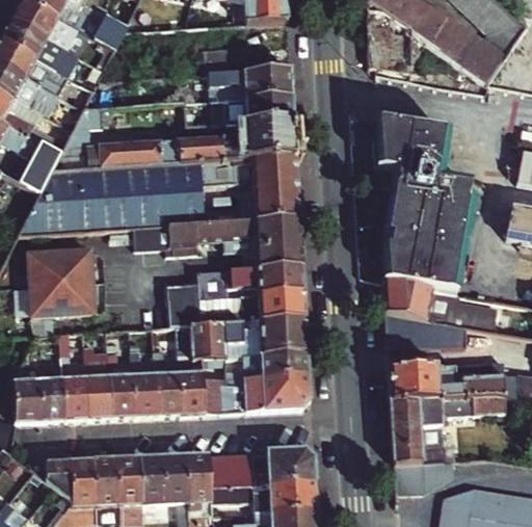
[(20,0),(9,19),(65,49),(69,43),(64,41),(68,33),(54,25),(57,19),(25,0),(20,0)]
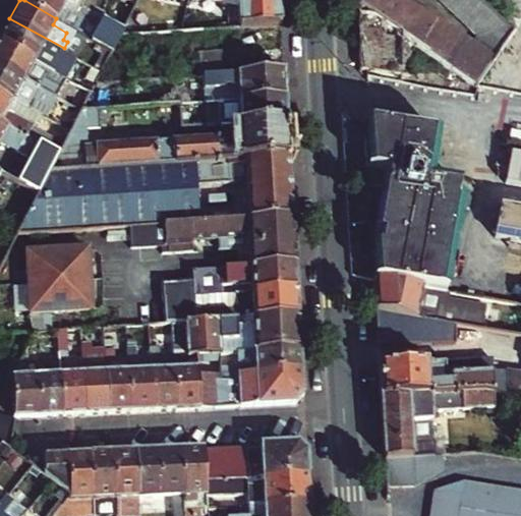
[(24,0),(56,18),(74,29),(81,15),(77,11),(64,2),(65,0),(24,0)]
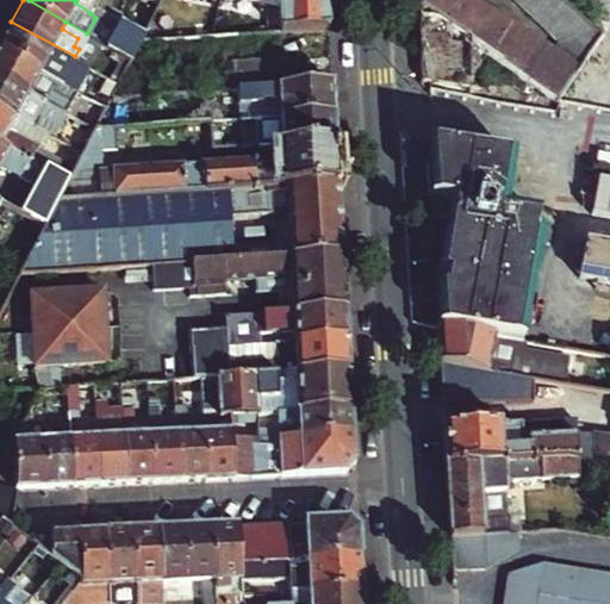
[(124,0),(123,10),(125,11),(122,17),(130,22),(132,17),(136,0),(124,0)]
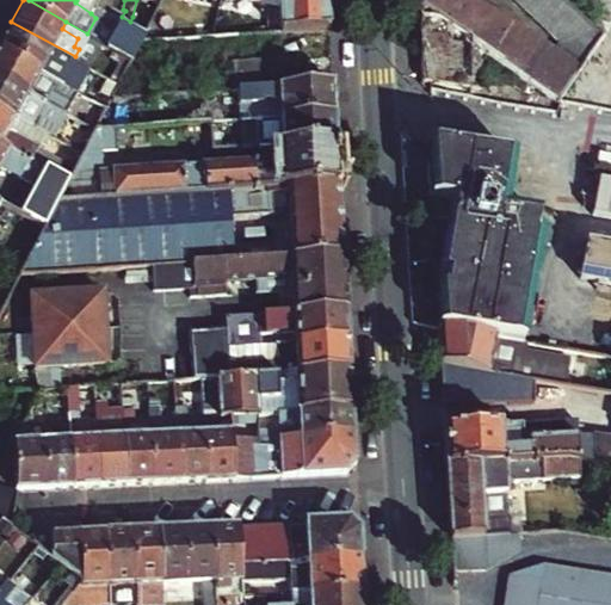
[(270,0),(271,8),(235,10),(236,30),(329,24),(327,0),(270,0)]
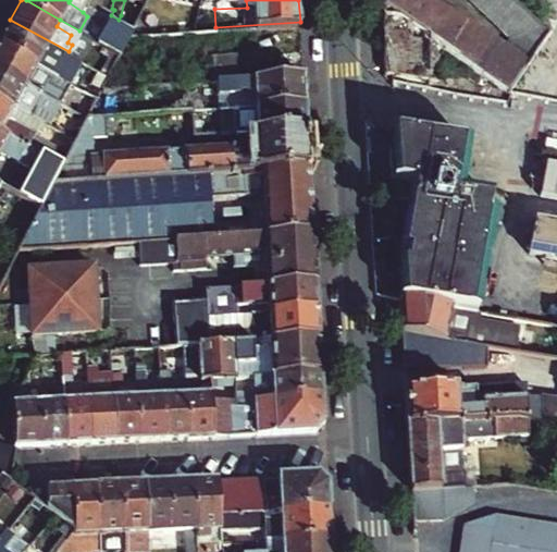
[(529,59),(505,43),(467,16),(437,0),(382,0),(382,2),(509,87),(529,59)]
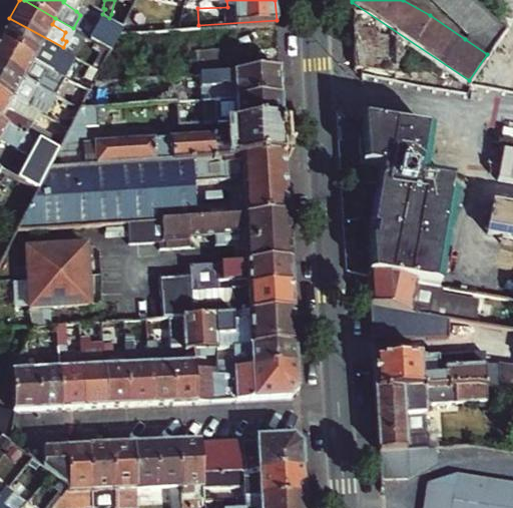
[(438,0),(471,30),(465,39),(487,54),(494,44),(505,27),(479,2),(477,0),(438,0)]
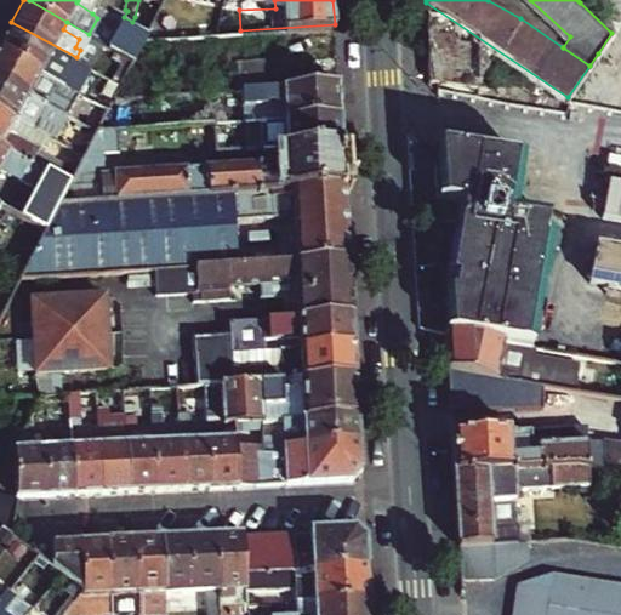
[(97,18),(89,34),(132,57),(147,30),(132,22),(124,17),(117,13),(98,4),(92,13),(97,18)]
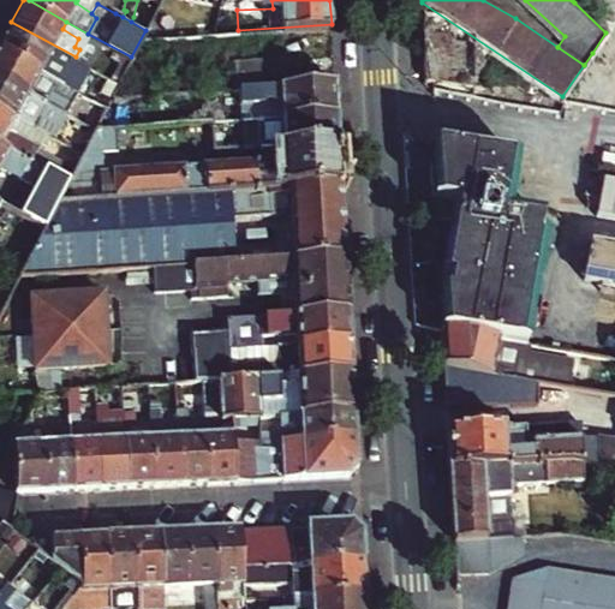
[(119,7),(115,13),(123,17),(126,11),(124,10),(119,7)]
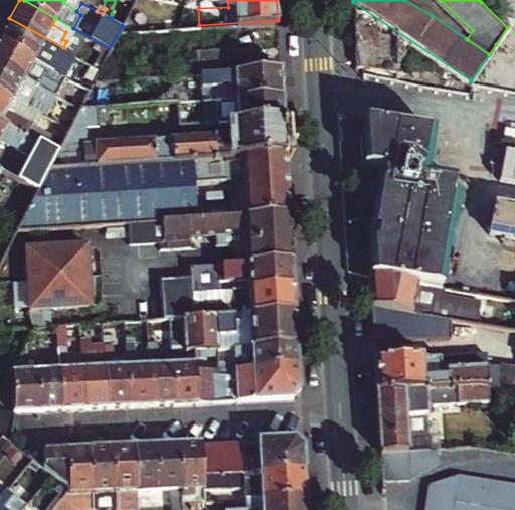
[(9,18),(0,33),(0,37),(34,56),(38,49),(52,57),(56,49),(60,52),(63,47),(9,18)]
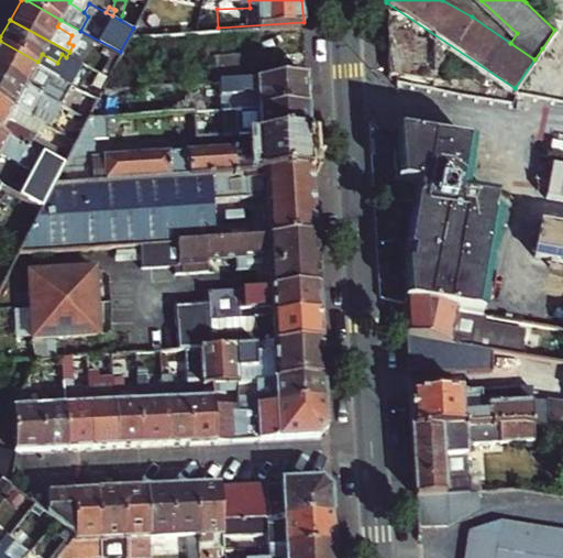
[(37,62),(0,41),(0,68),(46,94),(50,89),(44,87),(53,70),(37,62)]
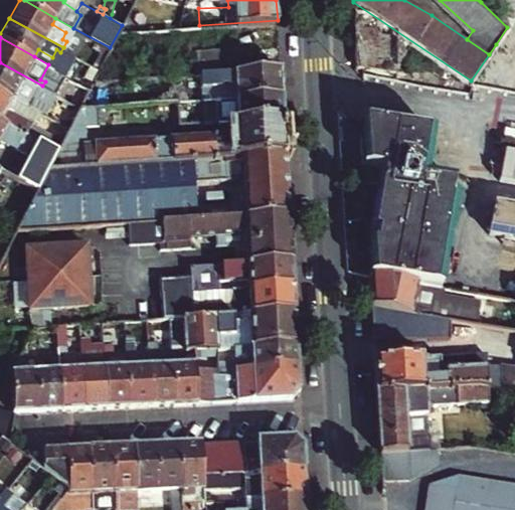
[(222,68),(219,45),(200,46),(202,70),(222,68)]
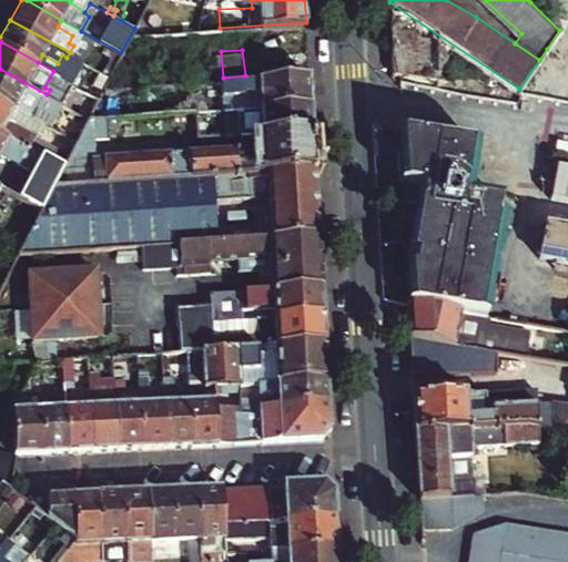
[(47,94),(0,69),(0,95),(14,104),(31,113),(39,98),(44,100),(47,94)]
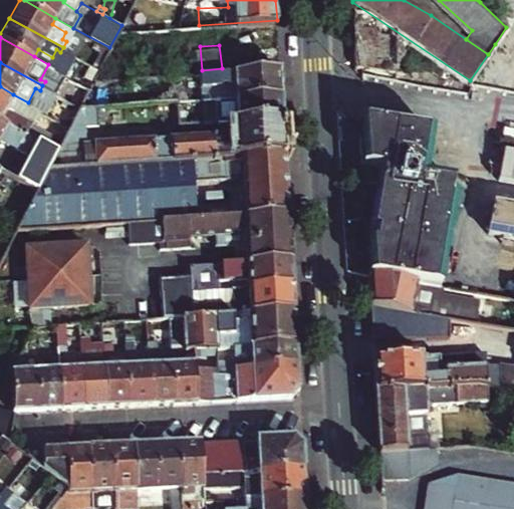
[(216,83),(217,94),(282,89),(280,64),(250,66),(225,68),(222,68),(202,70),(200,70),(201,81),(201,84),(216,83)]
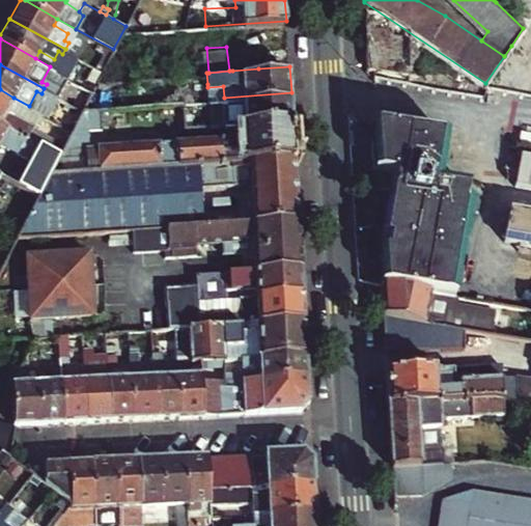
[(206,73),(188,74),(189,86),(207,84),(206,73)]
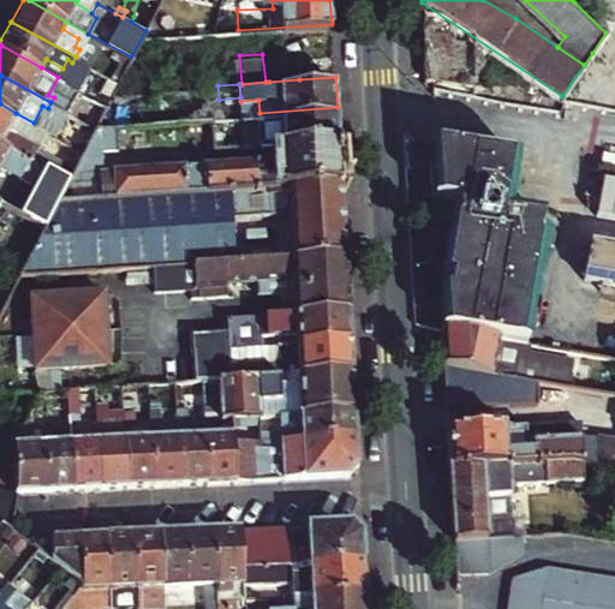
[(96,125),(107,105),(95,97),(83,120),(95,127),(96,125)]
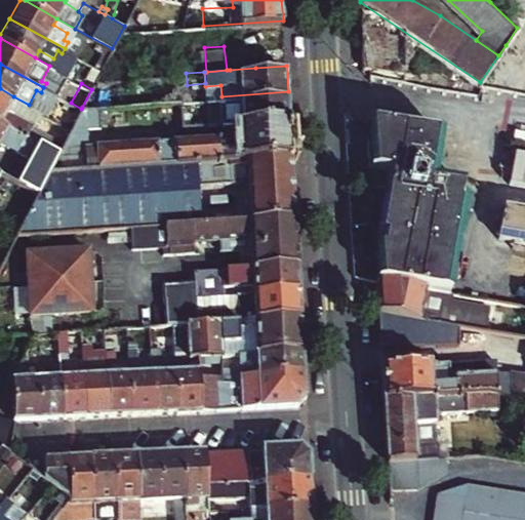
[(0,88),(0,118),(47,145),(52,134),(33,124),(35,120),(7,107),(13,96),(0,88)]
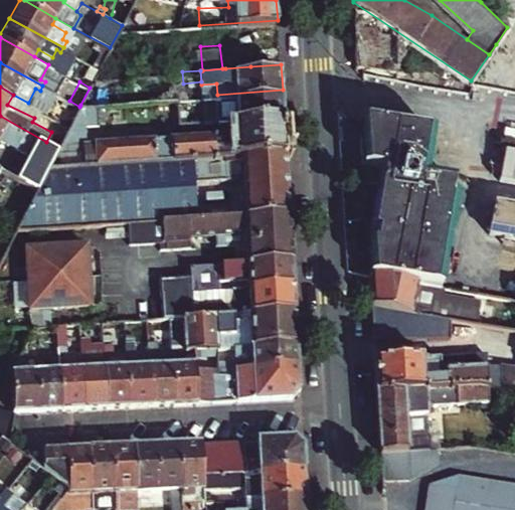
[(283,90),(217,95),(211,95),(212,110),(218,109),(219,119),(233,119),(284,115),(283,90)]
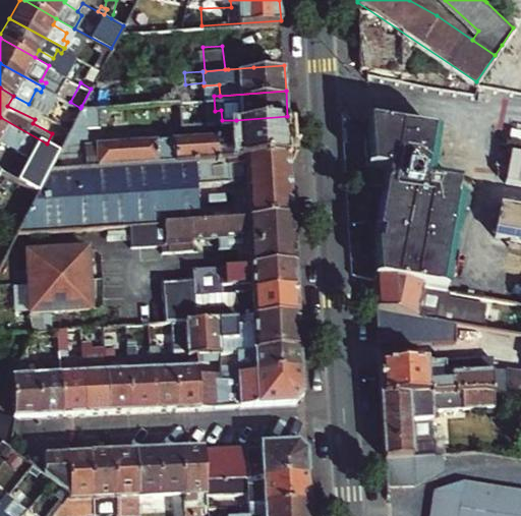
[(147,101),(101,104),(102,122),(148,118),(147,101)]
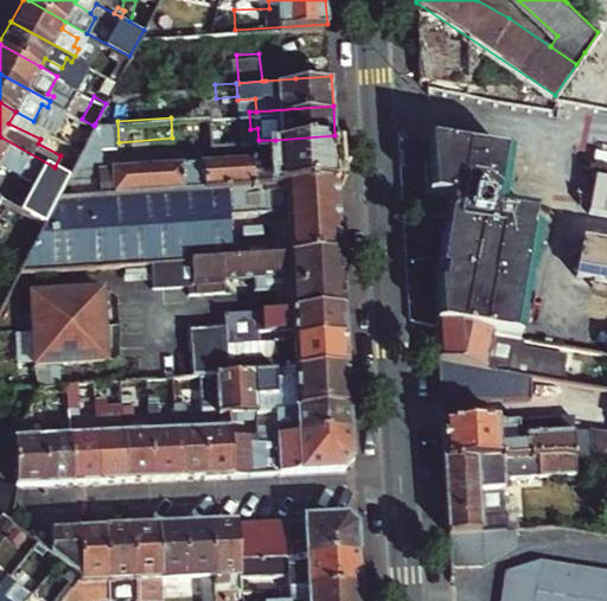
[(69,174),(58,194),(261,181),(259,157),(185,162),(104,167),(103,148),(119,148),(119,142),(117,121),(95,123),(94,126),(82,148),(69,174)]
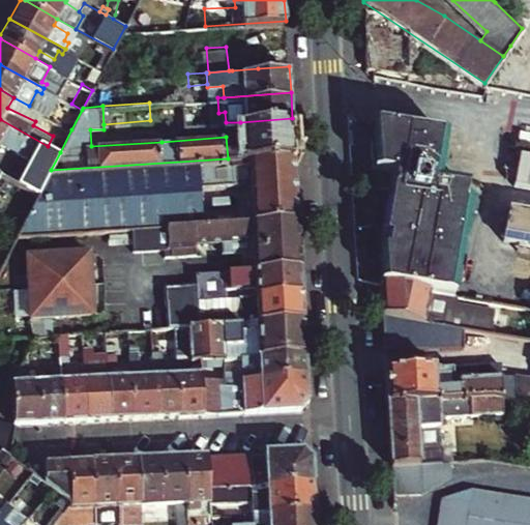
[(292,118),(240,122),(241,136),(226,137),(228,158),(294,153),(292,118)]
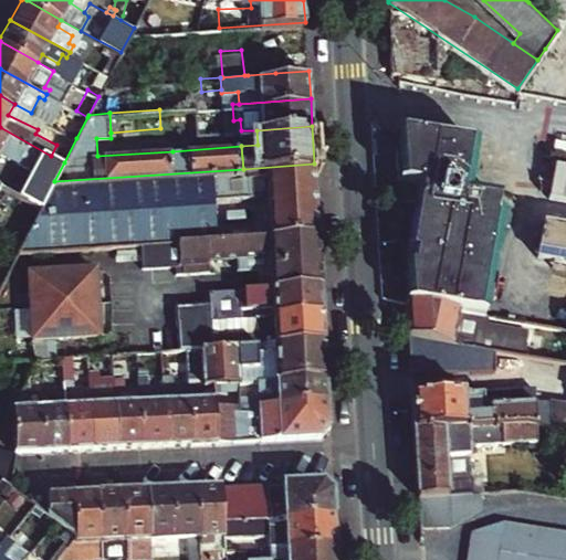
[(0,181),(1,182),(2,182),(41,207),(54,181),(64,162),(56,158),(51,156),(0,127),(0,181)]
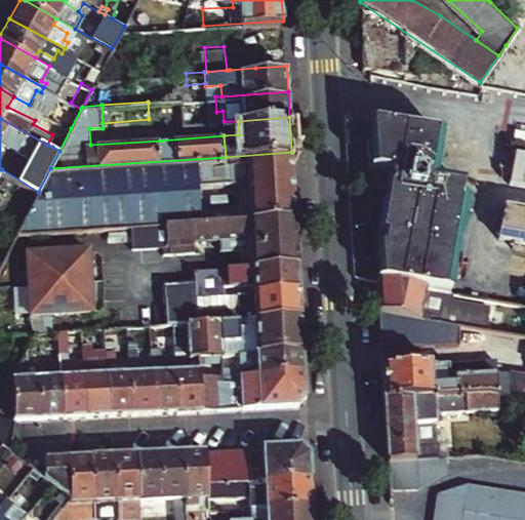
[(374,245),(376,279),(422,287),(452,291),(469,197),(461,196),(465,180),(437,175),(445,131),(417,127),(367,118),(371,188),(384,190),(394,192),(392,204),(390,204),(385,235),(379,234),(378,246),(374,245)]
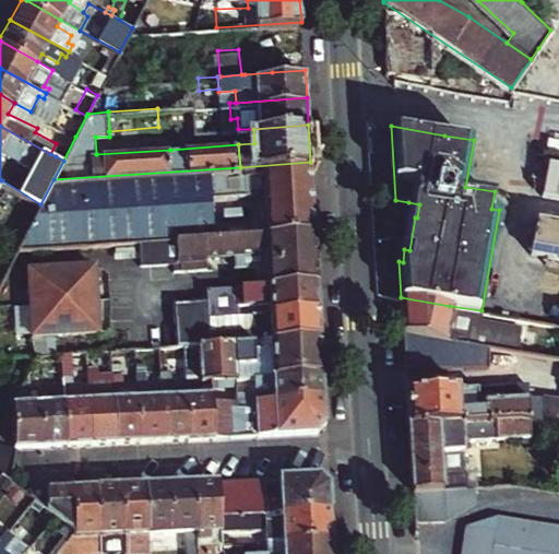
[(63,161),(75,137),(68,132),(56,156),(63,161)]
